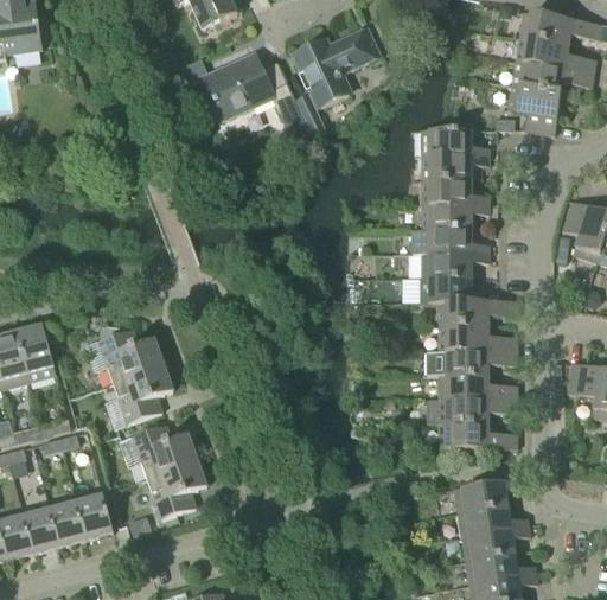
[(0,0),(0,58),(6,58),(6,53),(42,49),(34,0),(24,1),(24,0),(0,0)]
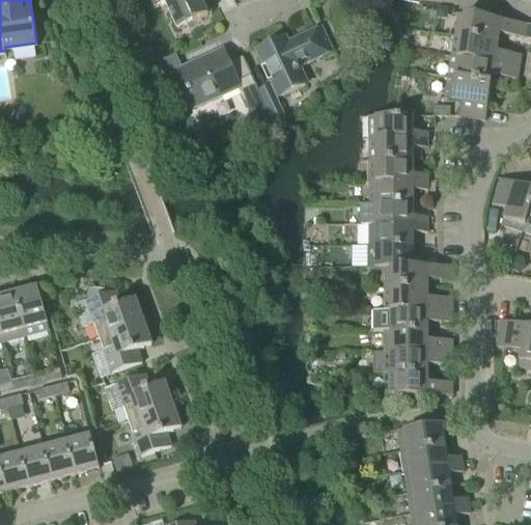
[(167,0),(176,21),(191,14),(193,18),(207,10),(203,0),(167,0)]
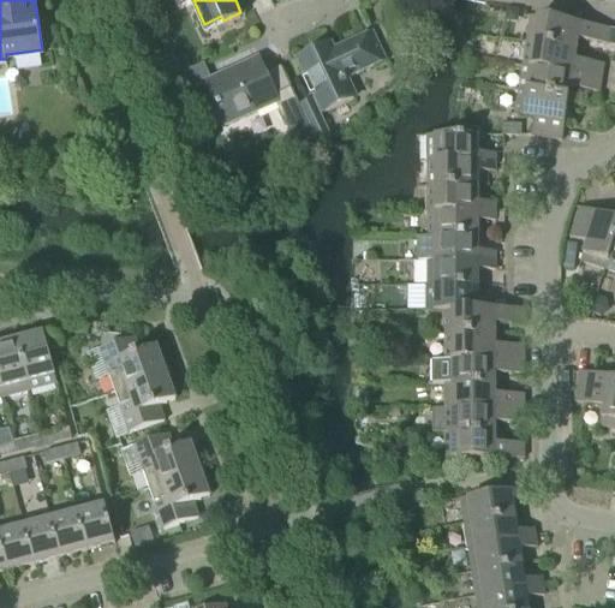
[(607,39),(609,23),(531,11),(526,37),(577,46),(578,34),(607,39)]
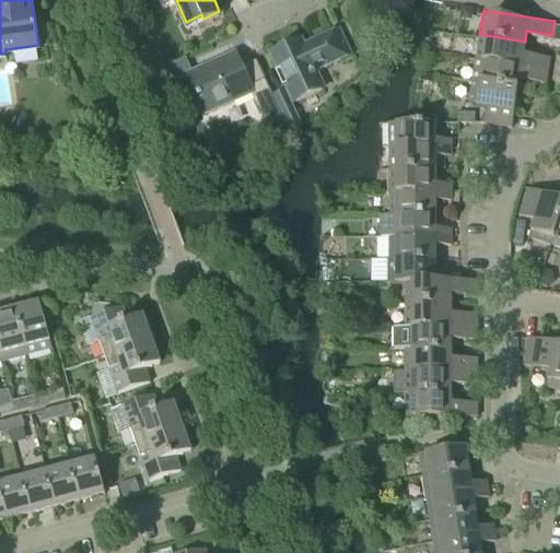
[(313,67),(351,49),(338,23),(301,42),(298,35),(272,47),(296,97),(322,84),(313,67)]
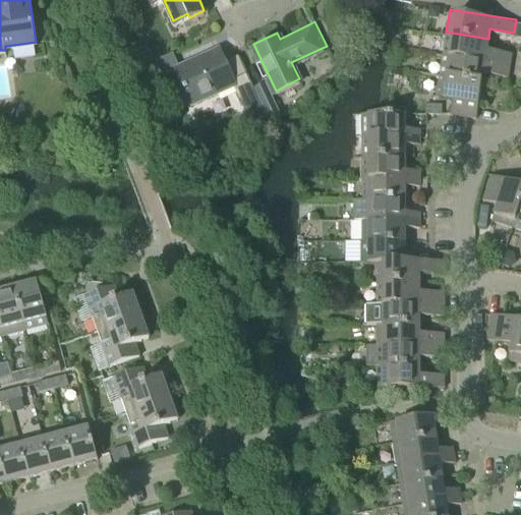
[(488,39),(446,32),(443,52),(509,62),(511,50),(487,46),(488,39)]
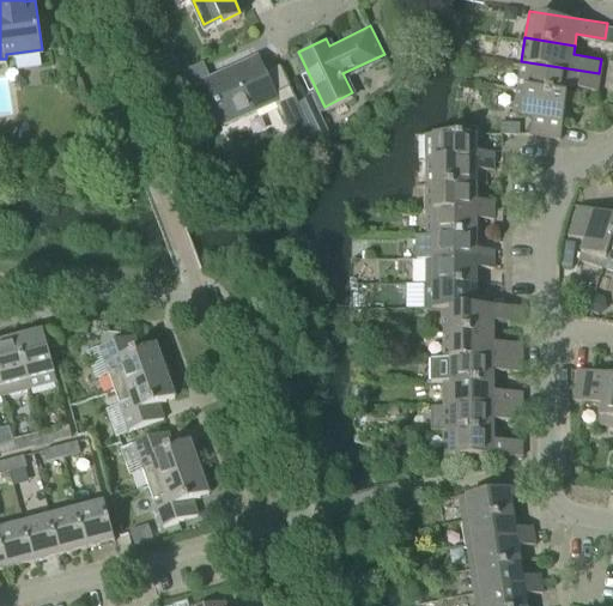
[(286,116),(302,109),(280,62),(265,70),(258,53),(206,76),(217,97),(214,98),(225,120),(277,96),(286,116)]
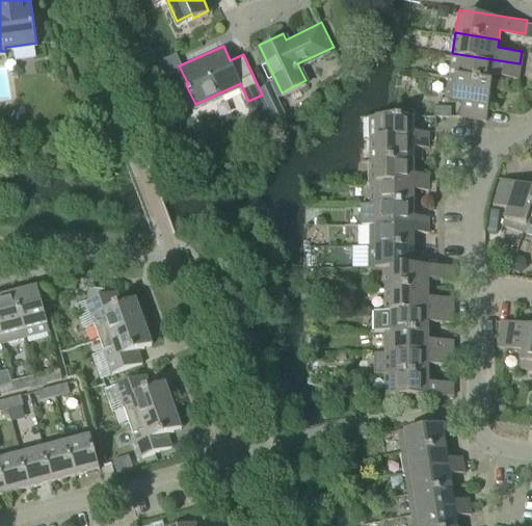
[(520,63),(452,53),(449,74),(493,81),(494,72),(519,75),(520,63)]
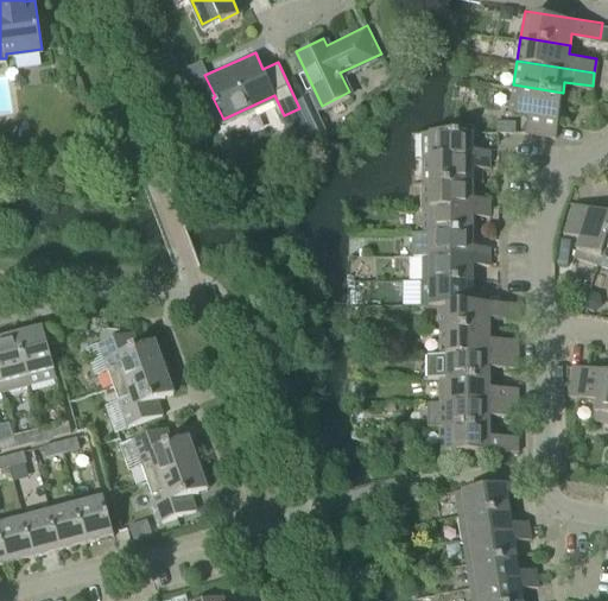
[(563,93),(513,84),(510,109),(529,112),(525,128),(556,133),(563,93)]
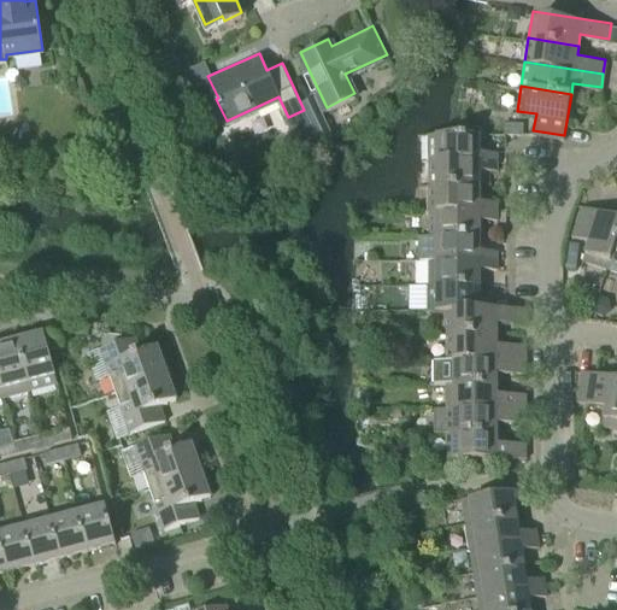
[(300,100),(318,138),(333,130),(315,94),(300,100)]
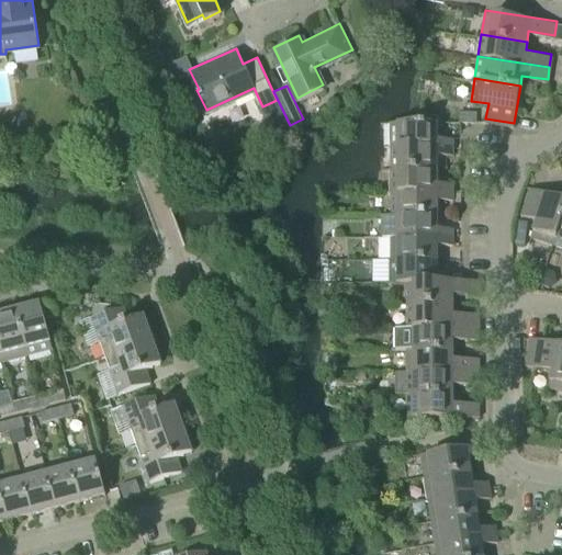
[(476,108),(458,108),(457,119),(476,119),(476,108)]
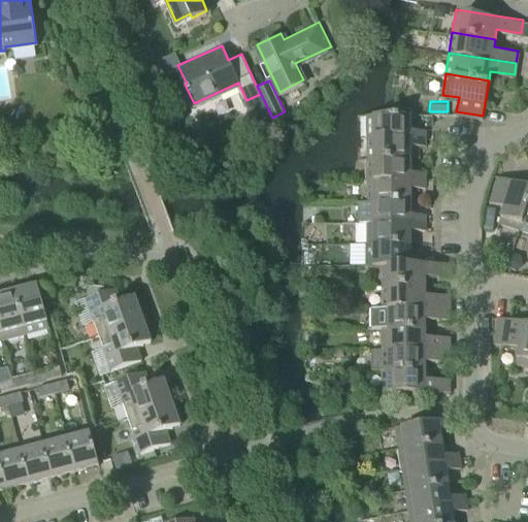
[(367,112),(367,135),(425,135),(425,127),(410,127),(410,112),(367,112)]
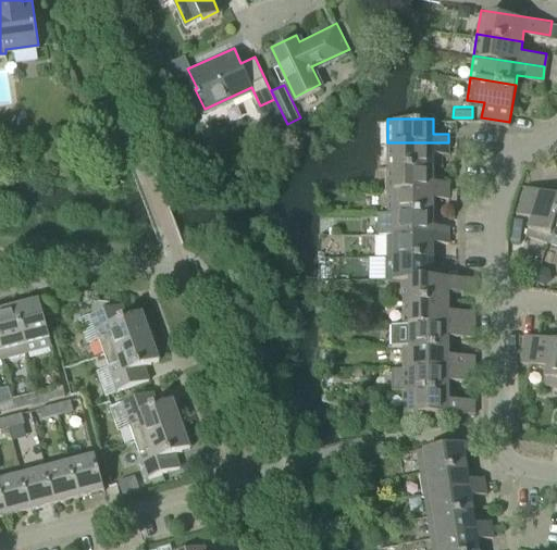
[(387,142),(387,165),(433,165),(433,150),(448,150),(448,142),(387,142)]
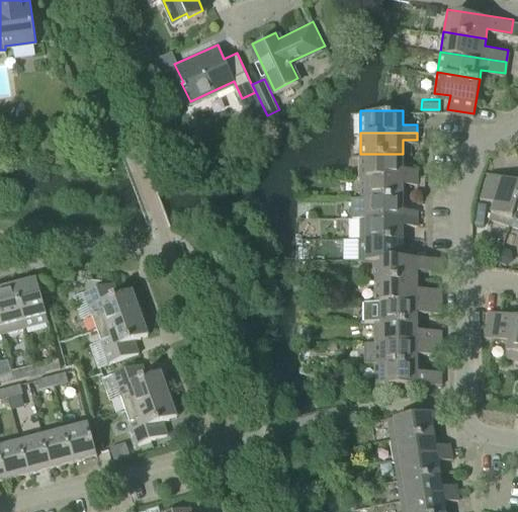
[(403,154),(360,154),(360,174),(417,174),(417,166),(403,166),(403,154)]
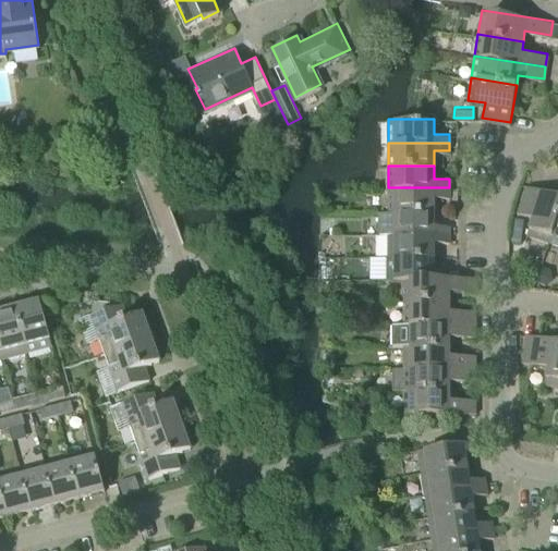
[(548,239),(557,207),(557,194),(526,184),(518,210),(532,215),(526,232),(548,239)]
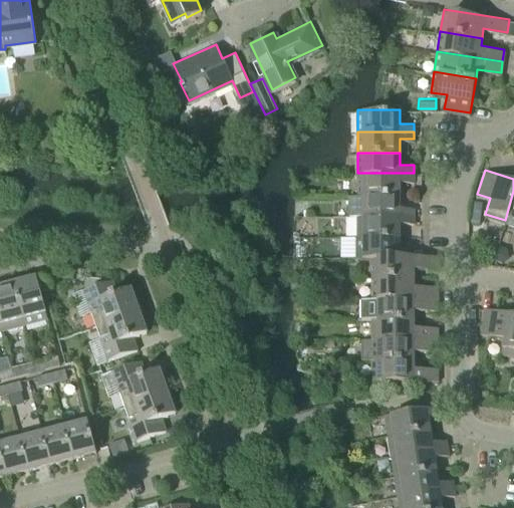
[(357,173),(357,193),(400,193),(400,180),(414,180),(414,173),(357,173)]
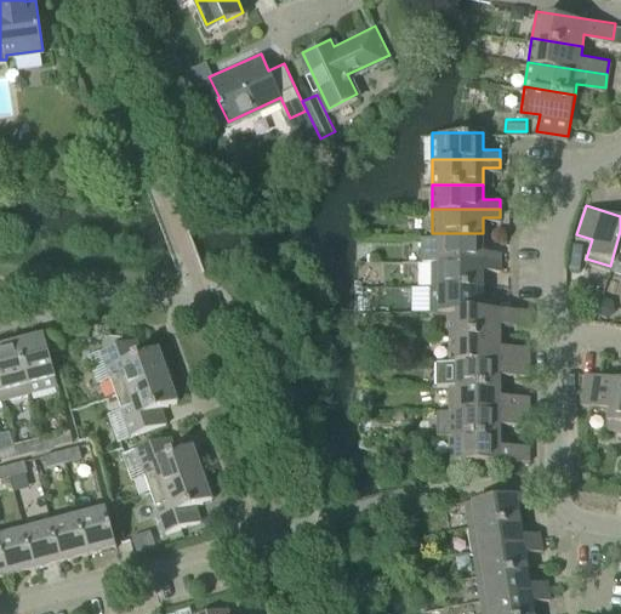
[(620,231),(610,266),(620,269),(620,231)]
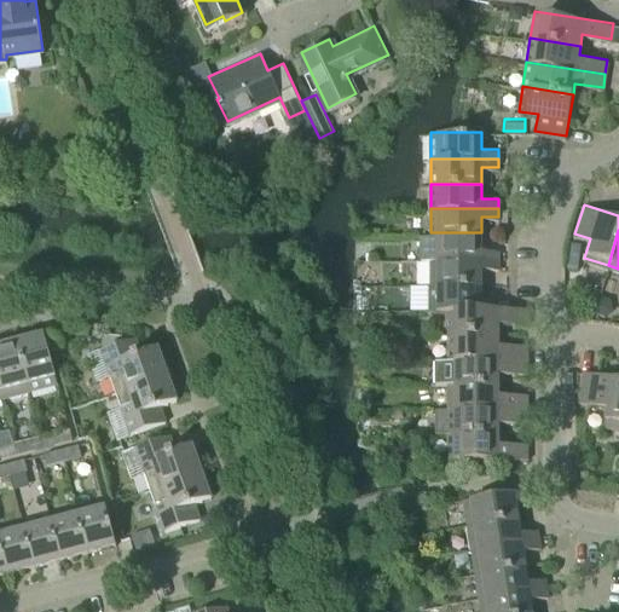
[(431,232),(421,232),(421,257),(431,257),(498,257),(498,248),(481,248),(481,232),(431,232)]
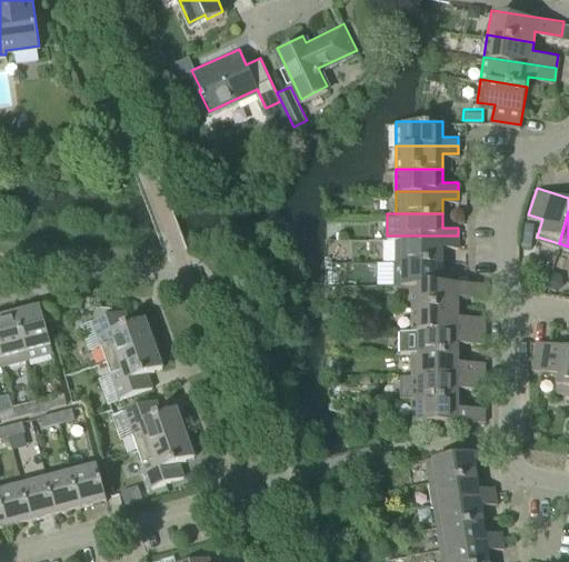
[(458,236),(396,236),(396,259),(442,259),(442,244),(458,244),(458,236)]
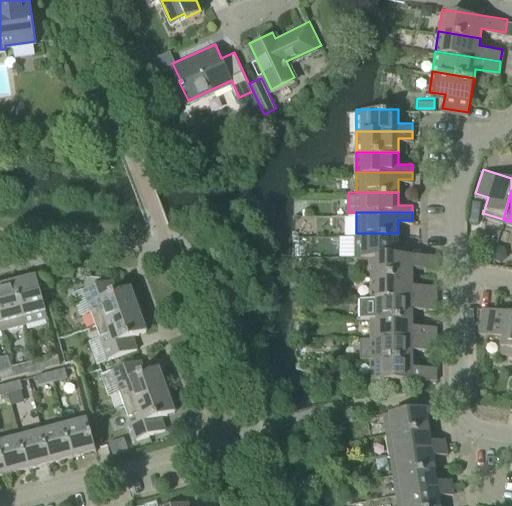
[(398,233),(356,233),(356,254),(370,254),(370,253),(412,253),(412,252),(412,246),(398,246),(398,233)]
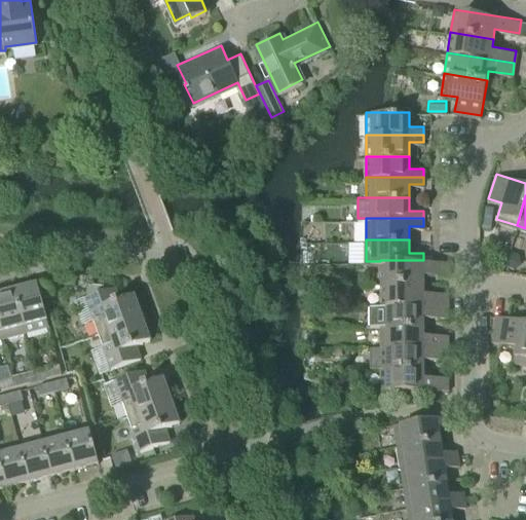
[(380,261),(380,282),(423,282),(423,272),(448,272),(448,259),(423,259),(423,260),(380,260),(380,261)]
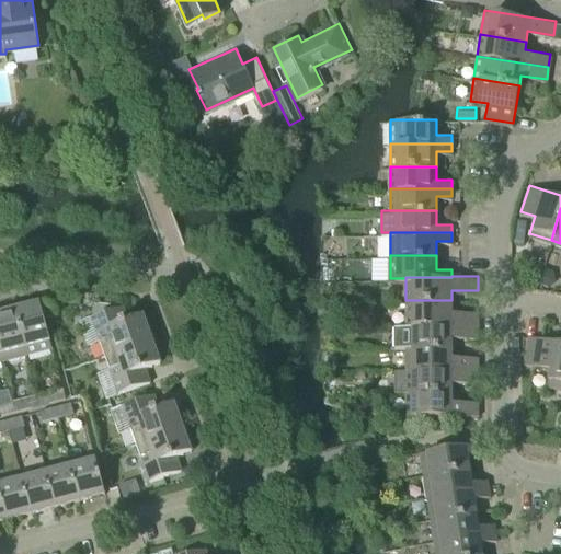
[(39,299),(14,306),(26,351),(52,345),(49,336),(41,303),(39,300),(39,299)]
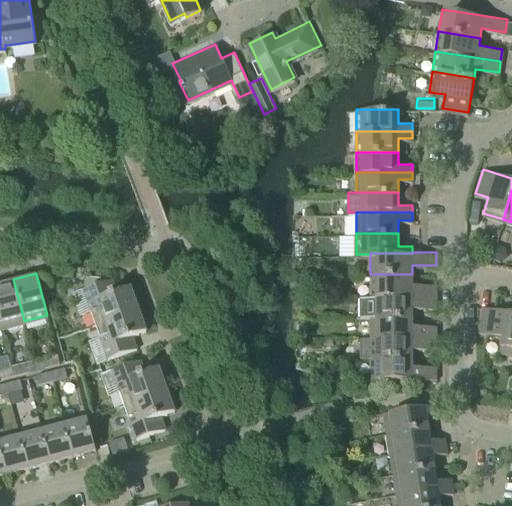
[(0,318),(2,327),(24,321),(13,279),(12,274),(0,277),(0,318)]
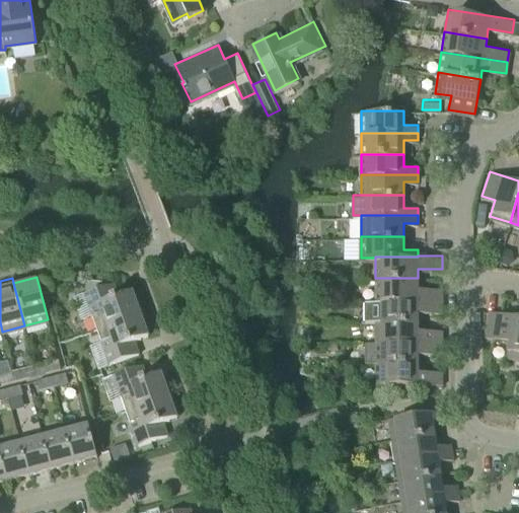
[(418,278),(375,278),(375,299),(442,299),(442,287),(418,287),(418,278)]
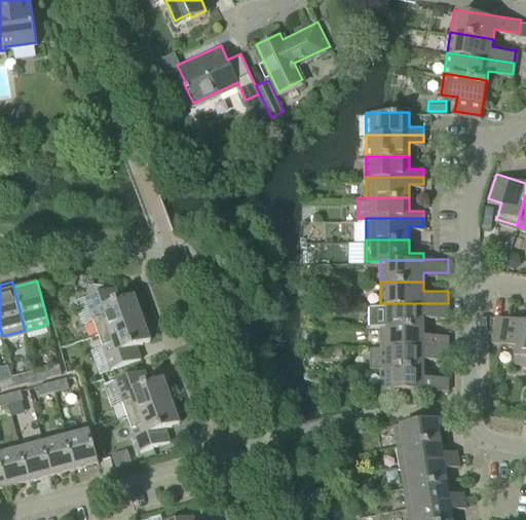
[(100,330),(147,313),(143,301),(140,302),(136,294),(122,299),(117,286),(110,289),(108,285),(108,284),(88,283),(87,296),(100,330)]
